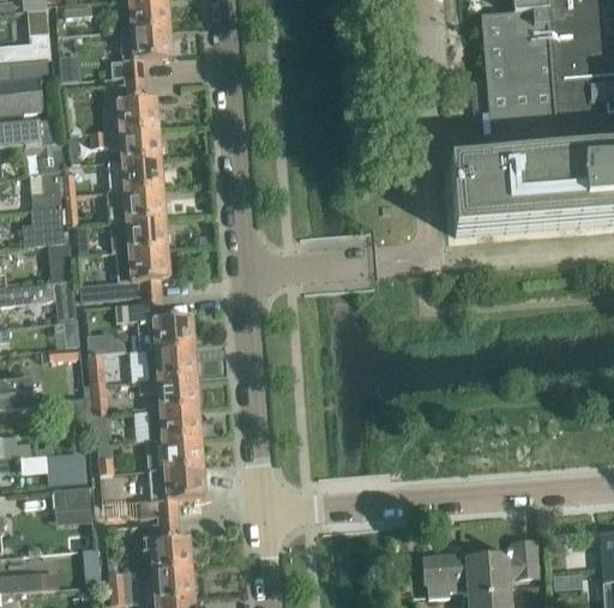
[(169,25),(167,0),(128,0),(131,29),(169,25)]
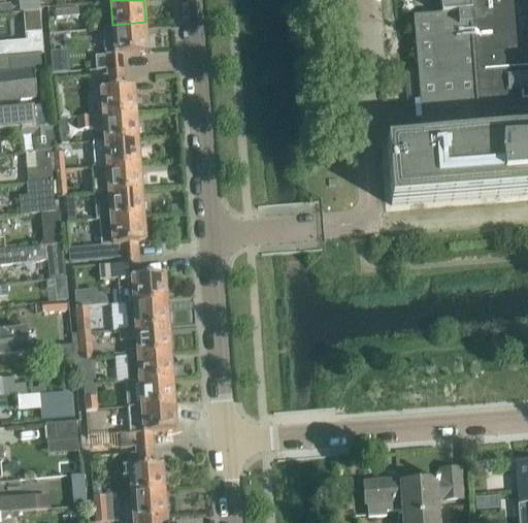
[(418,77),(420,100),(421,118),(527,109),(527,130),(387,141),(391,200),(527,190),(527,0),(440,0),(440,2),(441,10),(432,11),(437,75),(418,77)]
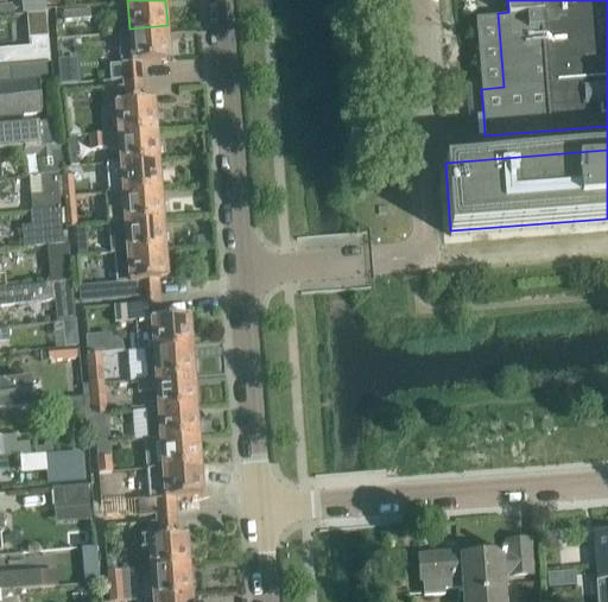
[(93,7),(67,8),(67,18),(93,16),(93,7)]
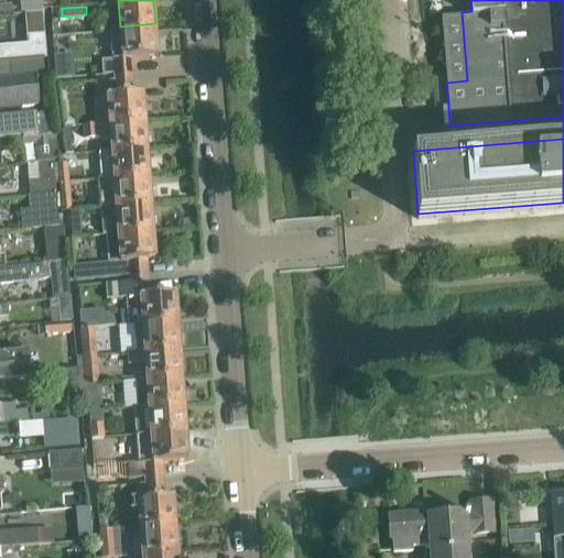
[(0,58),(46,55),(42,8),(26,10),(29,40),(0,42),(0,58)]
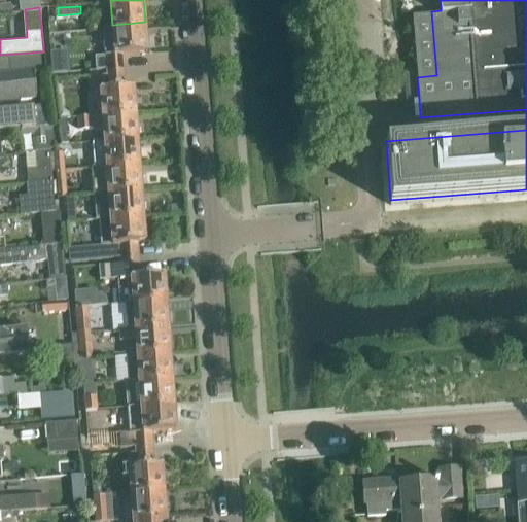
[(91,27),(102,26),(101,10),(90,11),(91,27)]
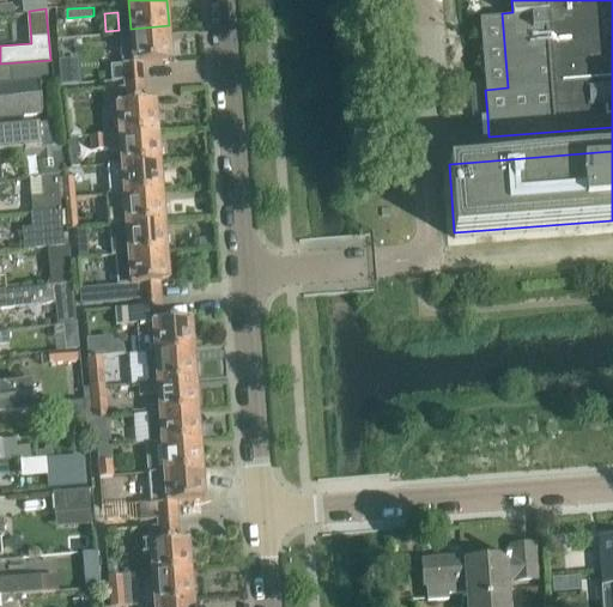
[(62,22),(49,22),(50,35),(64,34),(62,22)]
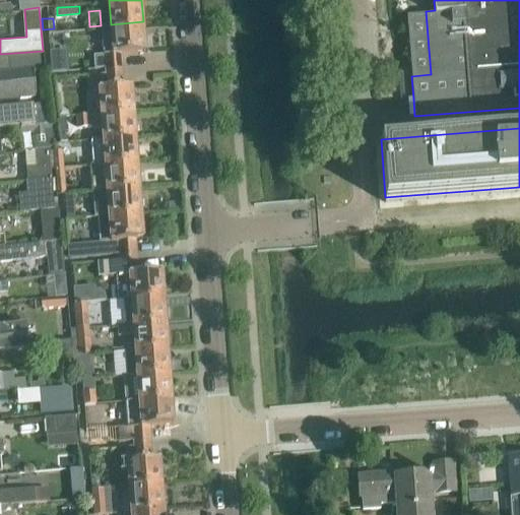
[(143,21),(111,24),(102,25),(104,51),(93,52),(94,65),(122,63),(121,50),(145,48),(143,21)]
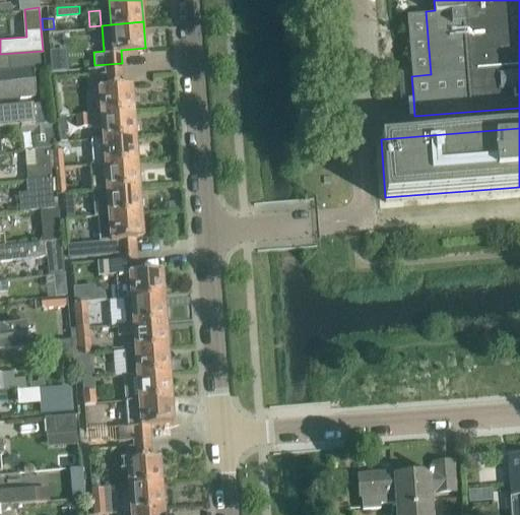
[(43,51),(0,54),(0,97),(36,93),(34,69),(45,69),(44,51),(43,51)]
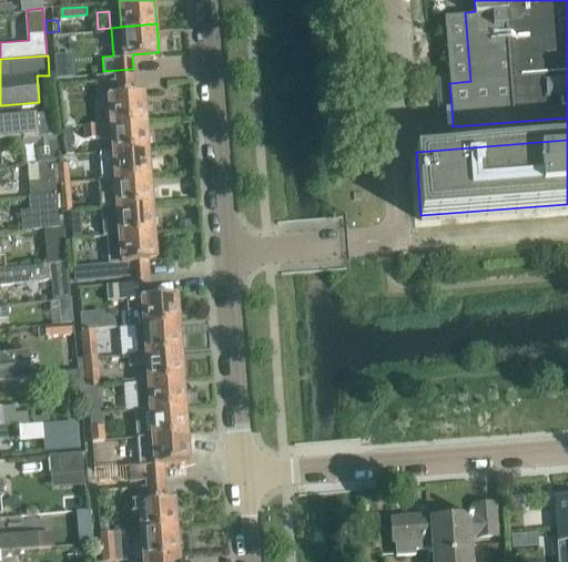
[(110,120),(145,118),(143,89),(134,90),(133,75),(98,78),(99,93),(108,93),(110,120)]
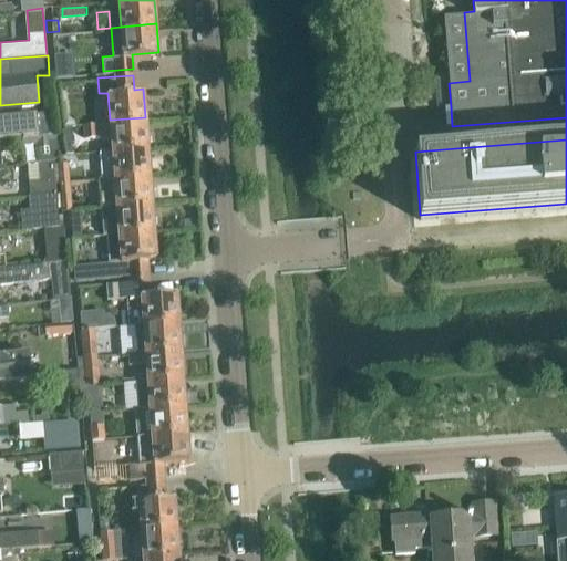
[(0,137),(38,134),(35,112),(0,115),(0,137)]
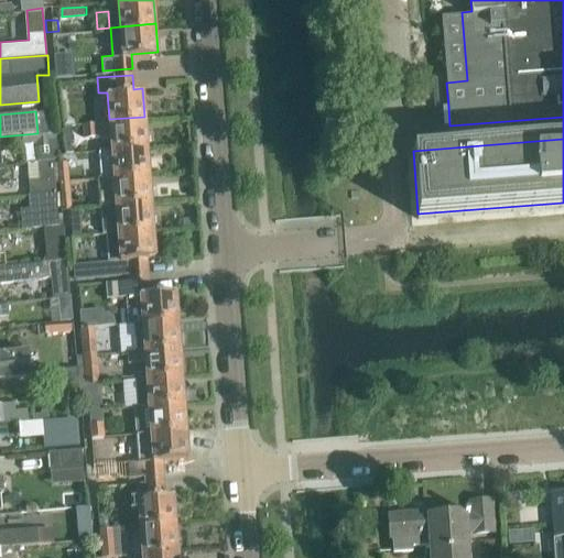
[(144,117),(109,119),(111,148),(147,145),(144,117)]
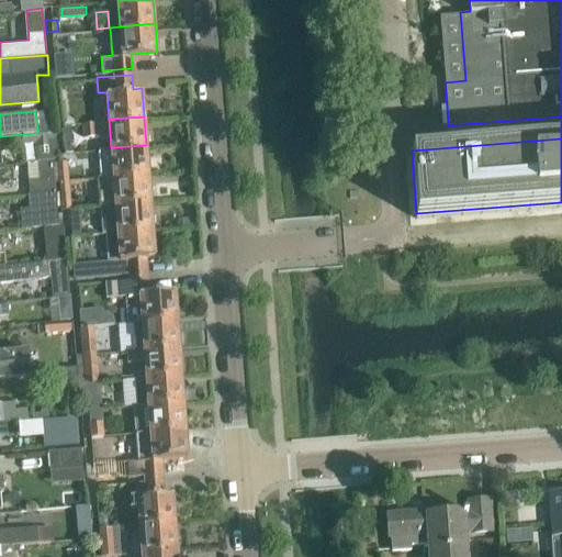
[(71,123),(64,123),(66,151),(72,149),(71,123)]
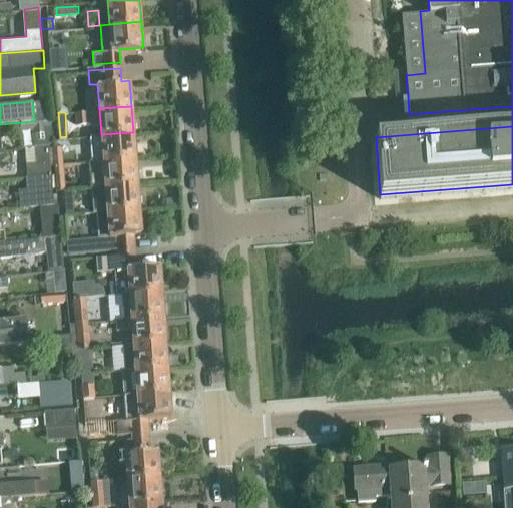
[(135,156),(133,132),(101,134),(103,159),(135,156)]
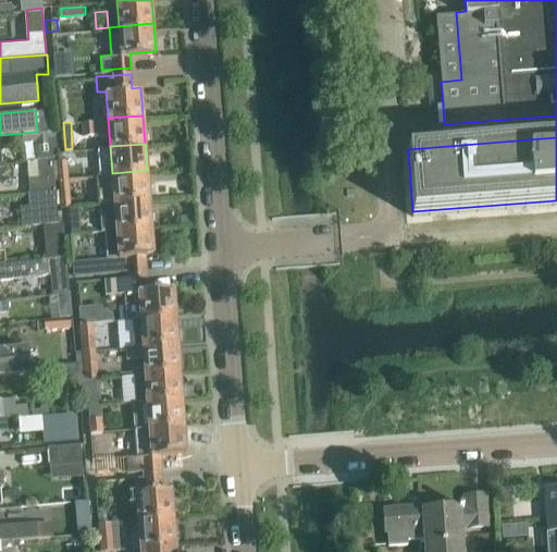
[(32,191),(60,186),(57,157),(29,159),(32,191)]
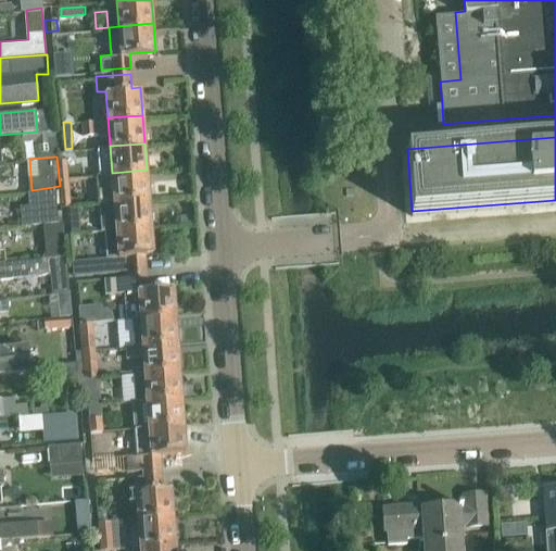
[(72,176),(71,157),(61,158),(63,177),(72,176)]
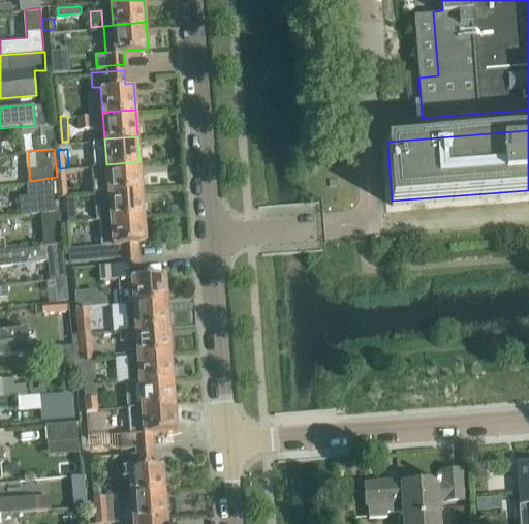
[(139,161),(106,164),(92,165),(94,191),(109,190),(142,188),(139,161)]
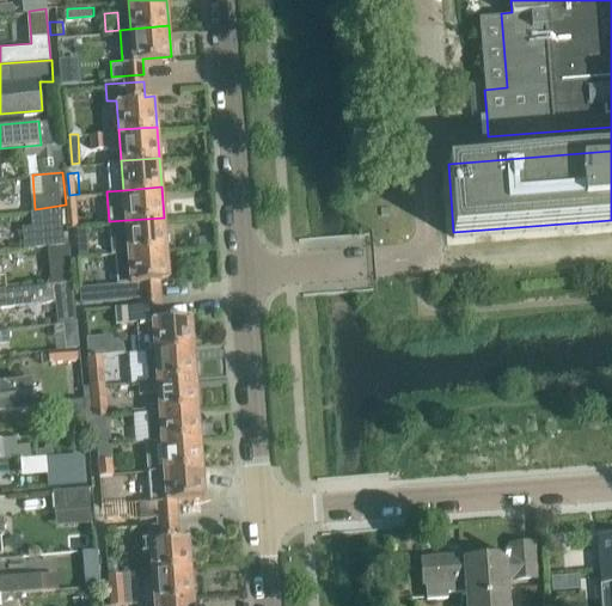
[(79,194),(69,195),(71,216),(81,215),(79,194)]
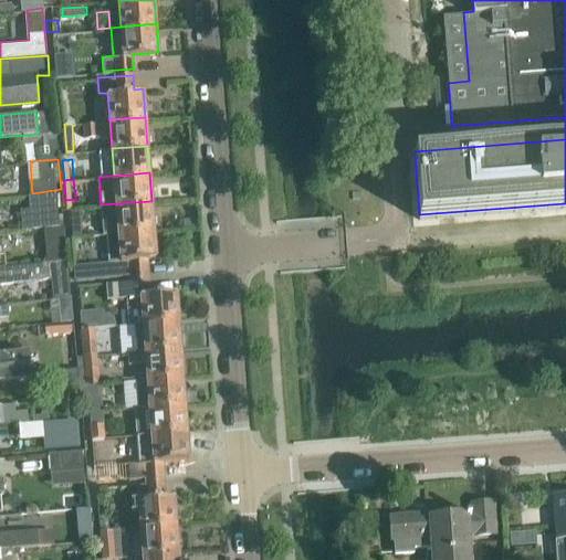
[(64,222),(61,189),(32,193),(35,225),(46,224),(64,222)]
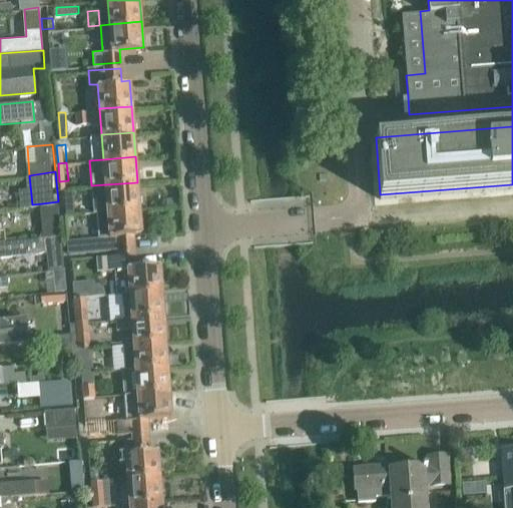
[(137,182),(105,184),(107,210),(139,207),(137,182)]
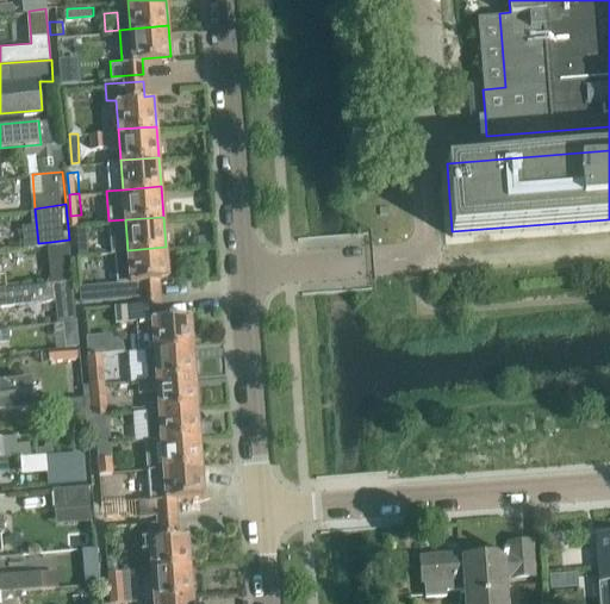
[(101,251),(116,250),(114,235),(101,236),(101,251)]
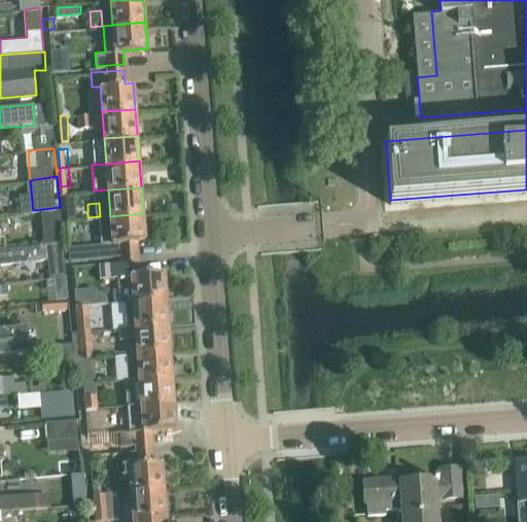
[(64,238),(60,207),(43,209),(46,241),(64,238)]
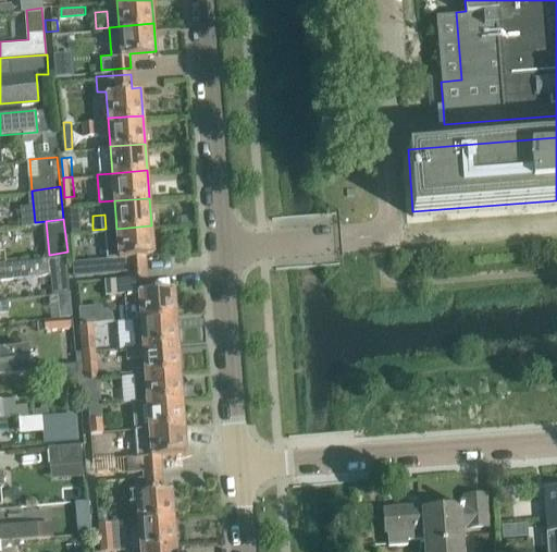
[(78,219),(70,220),(70,229),(78,229),(78,219)]
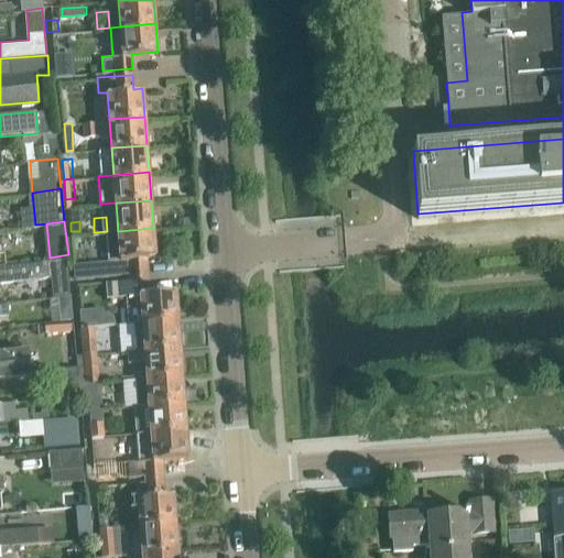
[(153,228),(118,231),(107,231),(109,258),(117,258),(118,272),(148,270),(147,255),(155,255),(153,228)]
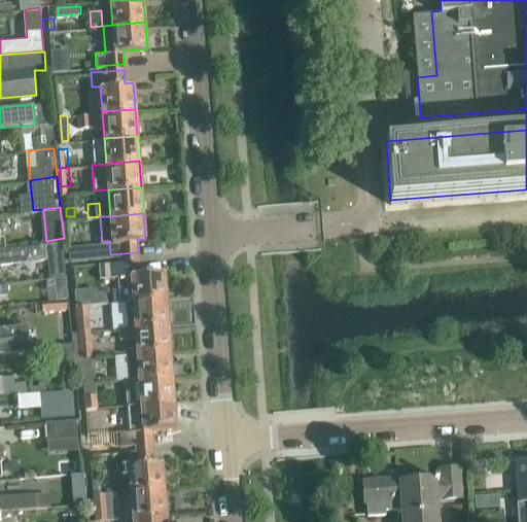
[(0,263),(42,258),(40,243),(7,247),(6,237),(0,237),(0,263)]
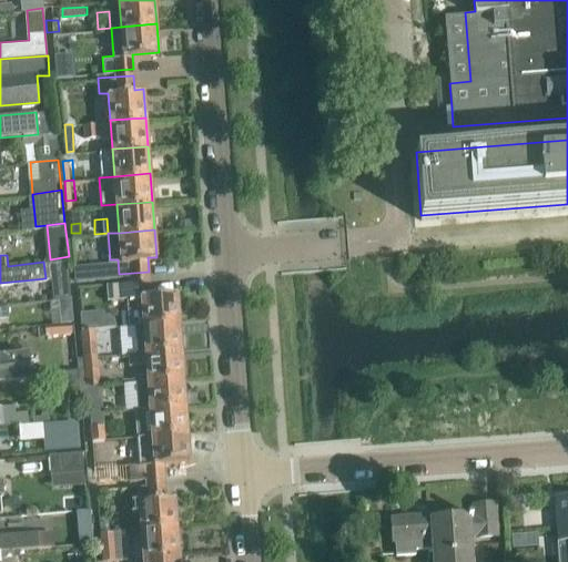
[(72,296),(69,256),(50,259),(53,298),(72,296)]
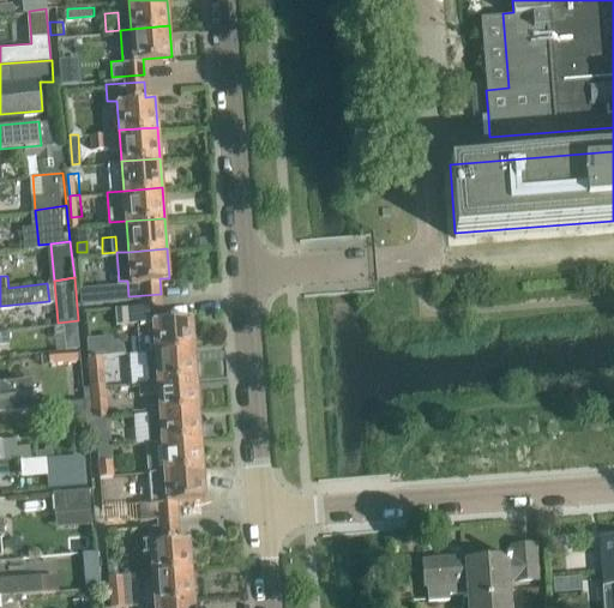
[(108,296),(108,283),(82,283),(82,298),(108,296)]
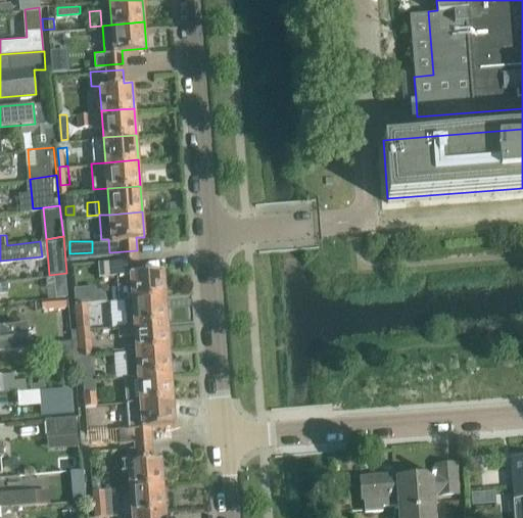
[(125,297),(164,294),(162,268),(138,270),(137,256),(104,260),(105,274),(117,273),(120,298),(125,297)]
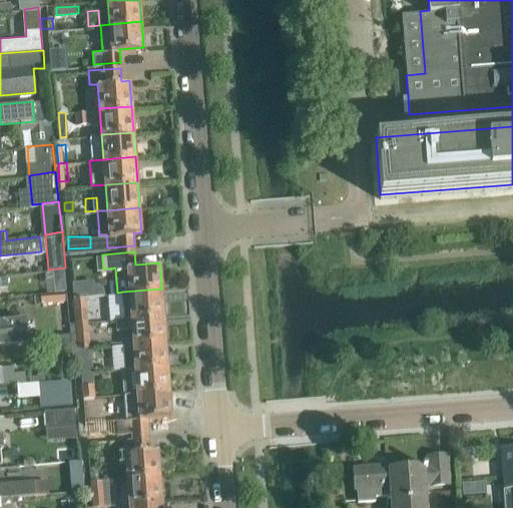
[(65,268),(48,270),(50,289),(68,287),(65,268)]
